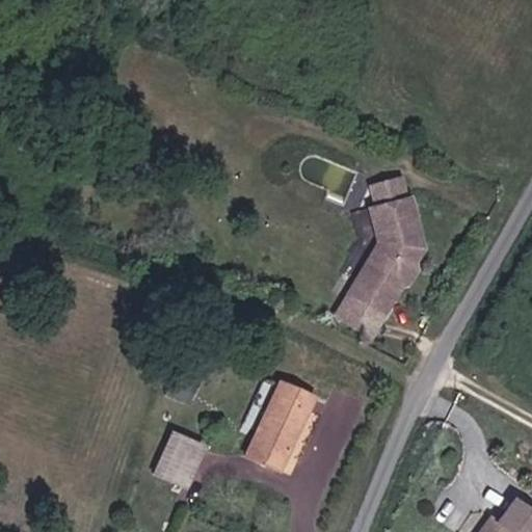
[(404,178),(373,185),(376,205),(371,207),(378,243),(337,315),(376,335),(401,285),(410,284),(419,270),(416,263),(426,248),(414,196),(409,197),(404,178)]
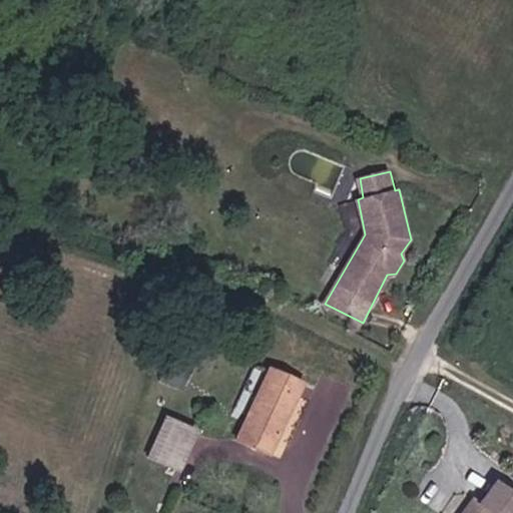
[(252,393),(262,366),(252,363),(242,390),(252,393)]
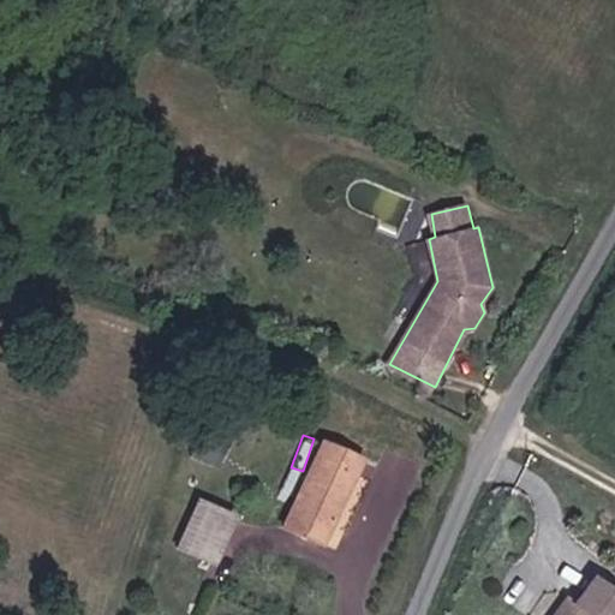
[(321,440),(285,527),(328,545),(365,458),(321,440)]
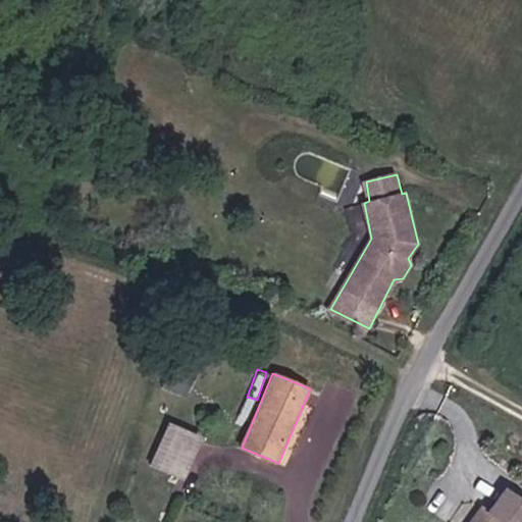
[(183,476),(201,439),(173,425),(155,463),(183,476)]
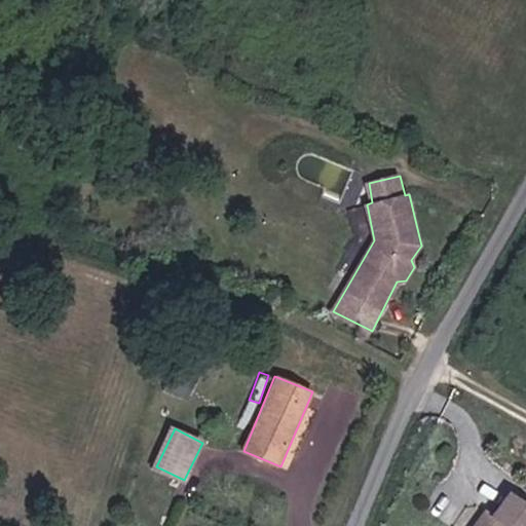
[(475,525),(485,525),(494,515),(487,510),(475,525)]
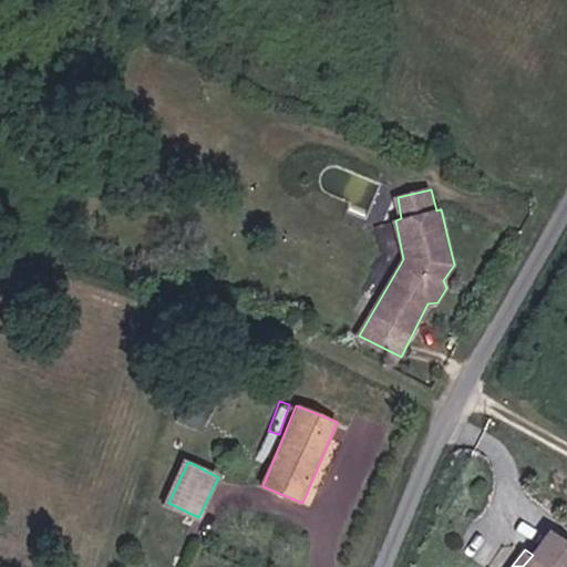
[(523,566),(550,566),(533,555),(523,566)]
